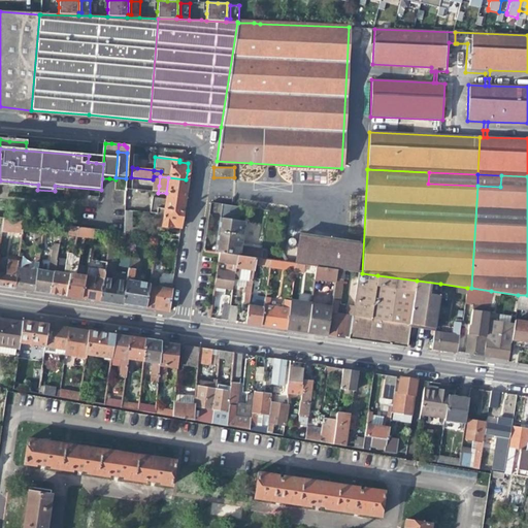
[(166,193),(184,196),(185,188),(186,179),(168,177),(166,193)]
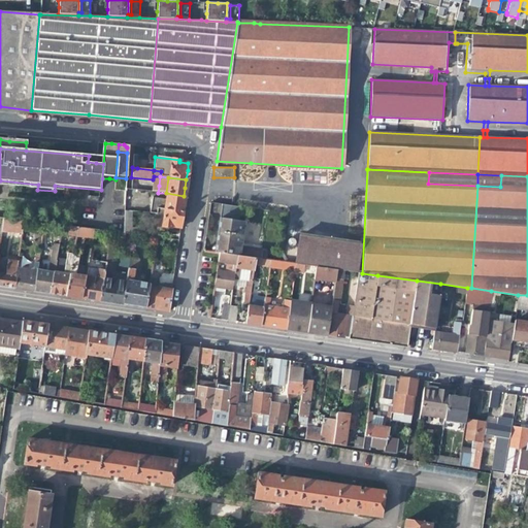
[(159,186),(131,182),(131,189),(158,193),(159,186)]
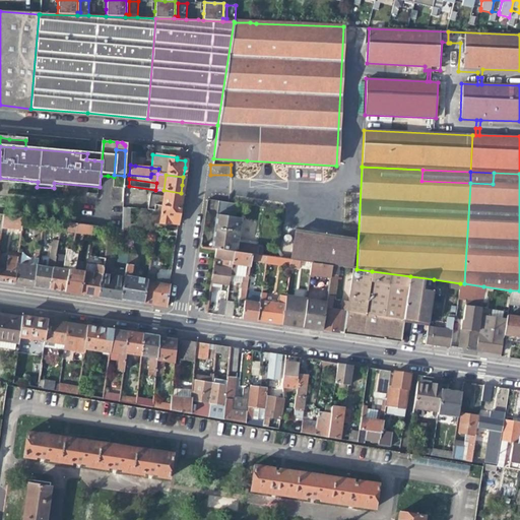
[(153,205),(161,206),(179,208),(180,202),(181,193),(164,190),(163,197),(148,195),(146,209),(151,210),(152,210),(153,205)]
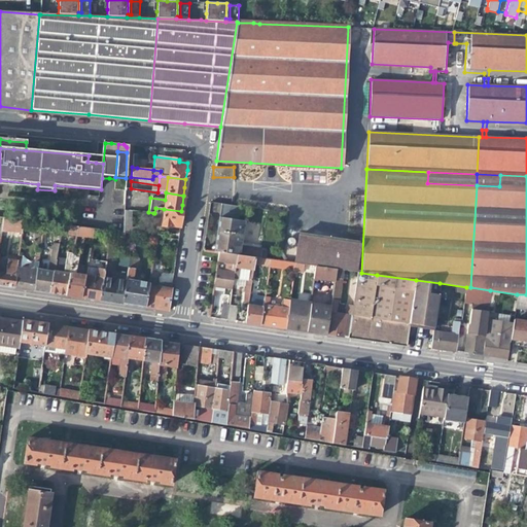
[(217,232),(214,252),(218,252),(237,255),(254,257),(259,258),(260,250),(239,247),(240,243),(242,221),(237,220),(239,207),(220,204),(217,232)]
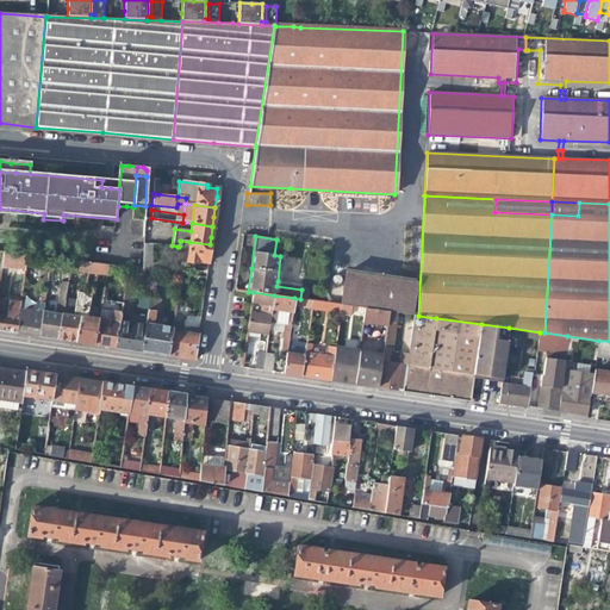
[(197,262),(207,263),(209,255),(210,244),(190,242),(180,241),(179,247),(178,247),(176,261),(197,263),(197,262)]
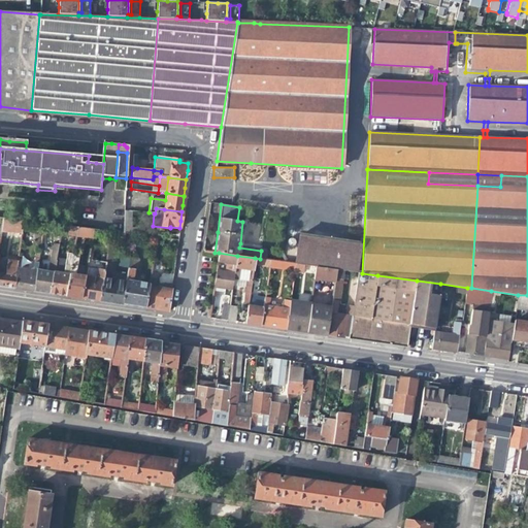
[(131,210),(124,209),(123,221),(122,233),(136,235),(136,228),(131,228),(132,221),(130,221),(131,210)]
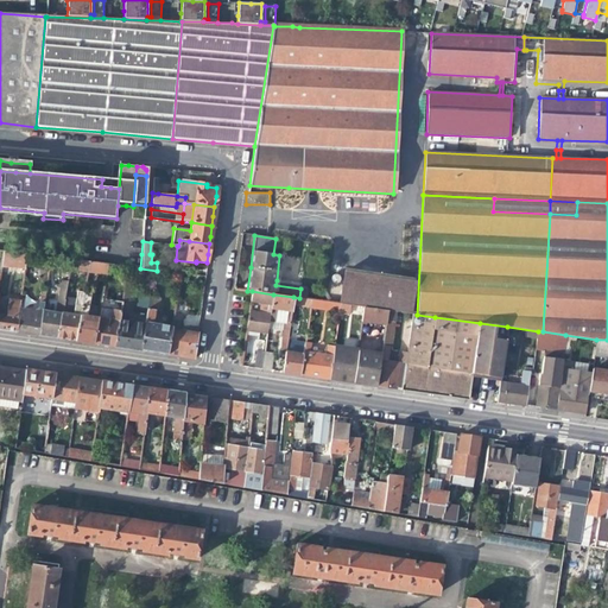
[(0,265),(23,270),(25,254),(23,254),(2,252),(0,264),(0,265)]
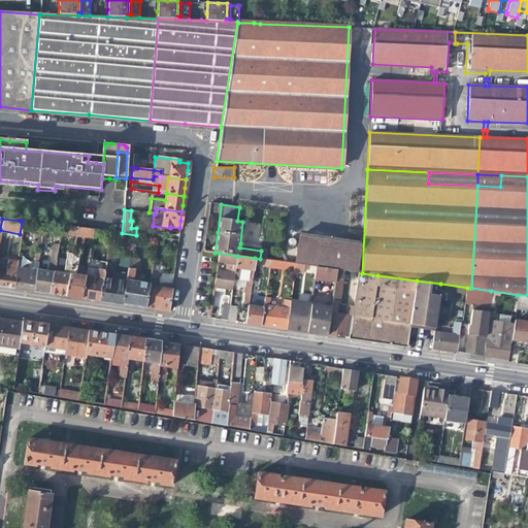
[(59,238),(60,233),(61,226),(57,225),(42,224),(41,236),(59,238)]
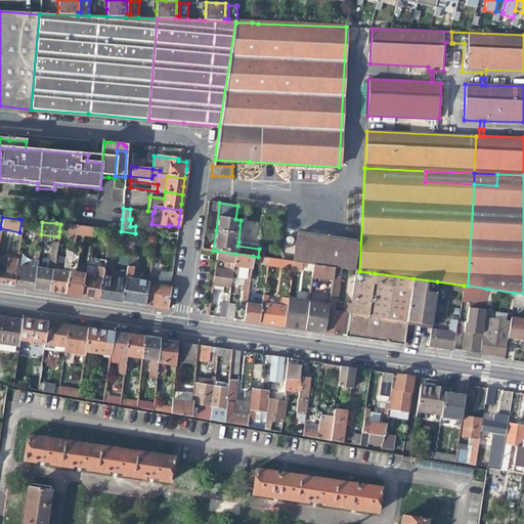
[(59,231),(75,233),(76,226),(74,225),(60,224),(59,231)]
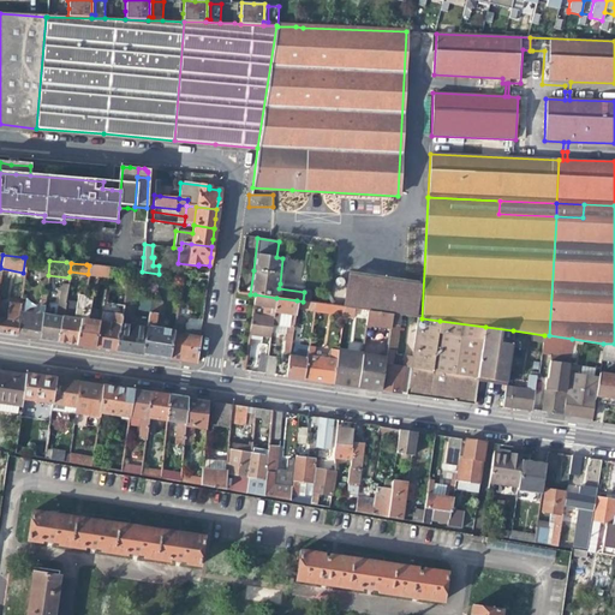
[(87,275),(106,278),(107,268),(103,267),(94,266),(89,266),(88,274),(87,275)]
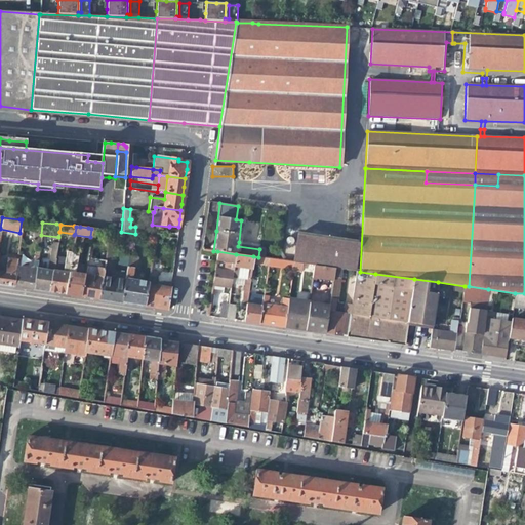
[(84,275),(81,297),(90,299),(98,300),(103,277),(104,270),(107,252),(109,239),(110,231),(91,229),(90,237),(84,275)]
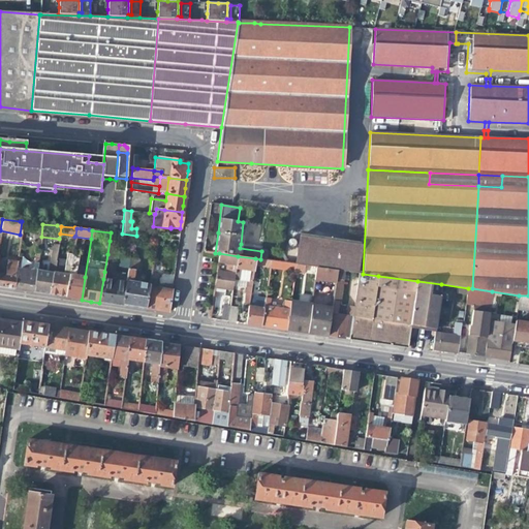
[(361,246),(299,237),(296,262),(356,272),(361,246)]
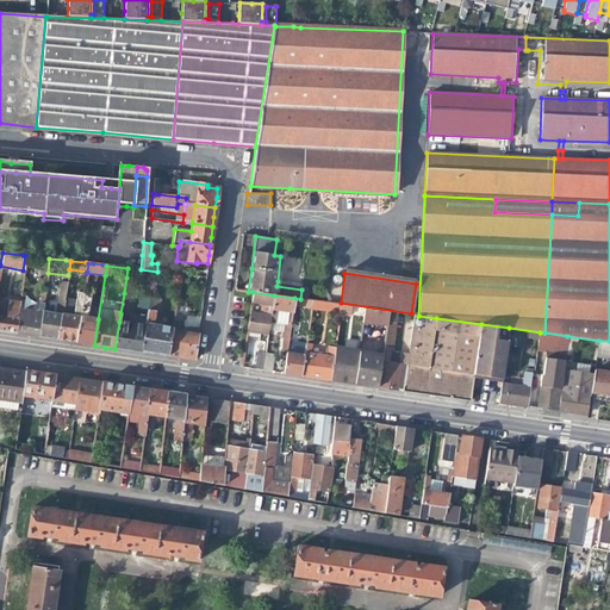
[(251,304),(251,303),(253,292),(248,292),(235,290),(234,302),(251,304)]
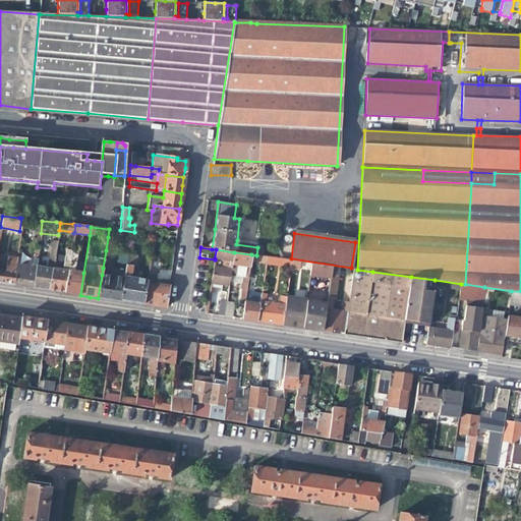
[(47,269),(36,267),(33,288),(43,290),(49,291),(53,268),(56,249),(50,248),(47,269)]
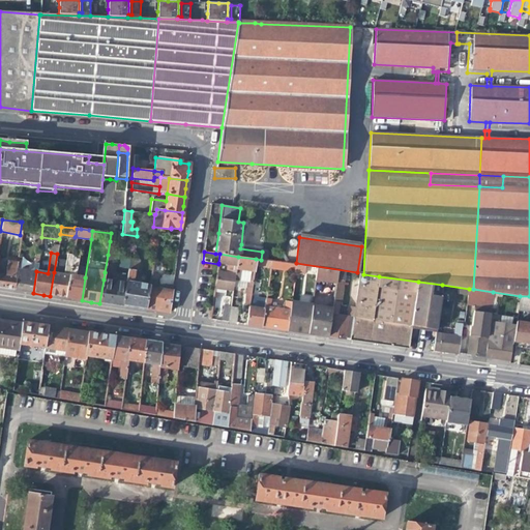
[(218,263),(234,265),(237,265),(238,257),(219,254),(218,263)]
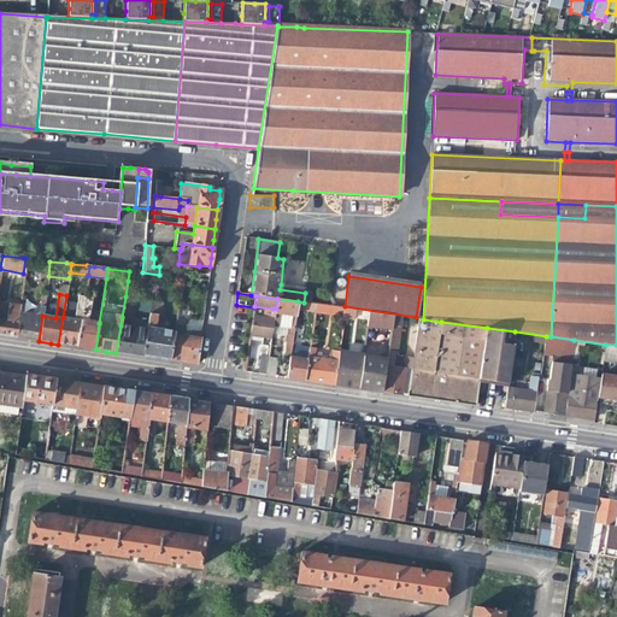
[(74,319),(63,317),(58,345),(68,346),(76,347),(84,298),(84,297),(77,297),(76,310),(75,310),(74,319)]
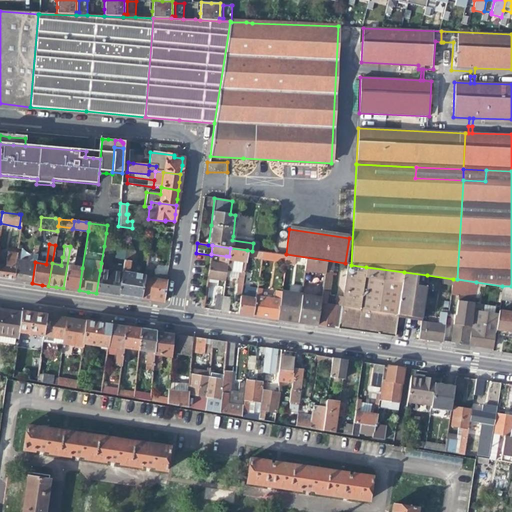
[(112,247),(104,246),(101,263),(109,264),(112,247)]
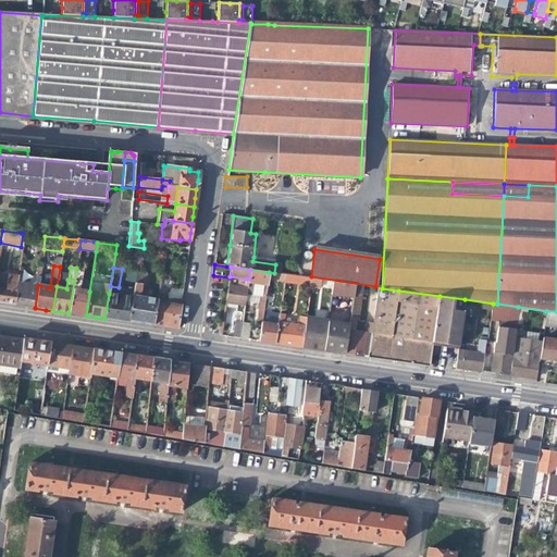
[(82,270),(76,269),(69,313),(78,314),(86,316),(89,292),(78,291),(82,270)]
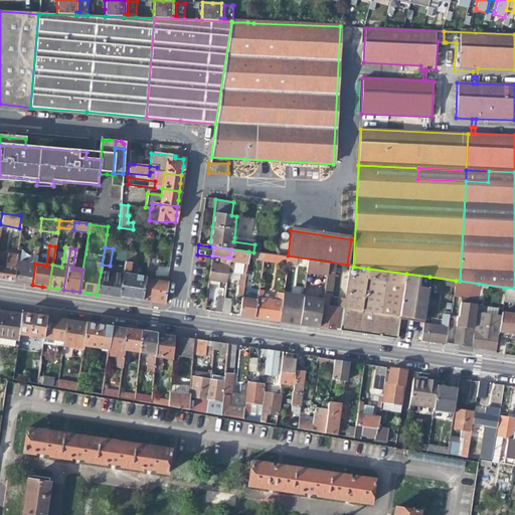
[(127,249),(123,275),(120,298),(132,300),(142,302),(145,281),(146,278),(129,275),(131,267),(134,267),(136,255),(127,249)]
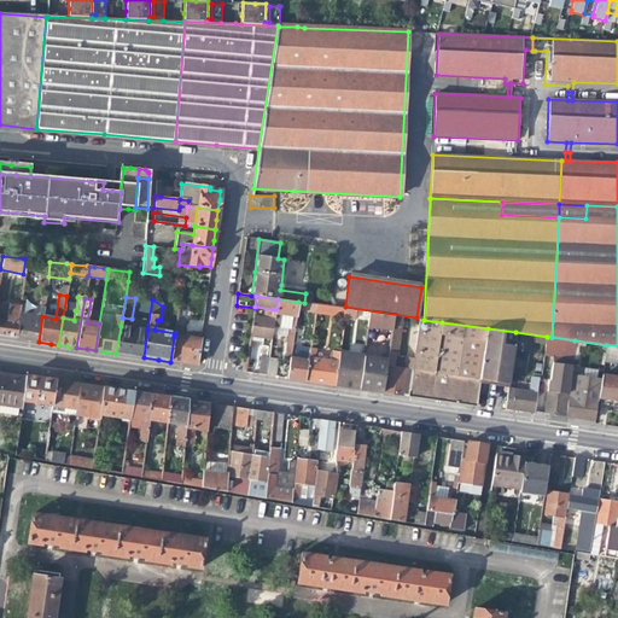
[(286,347),(292,347),(293,343),(298,302),(278,299),(277,309),(274,320),(274,327),(285,328),(289,328),(286,347)]
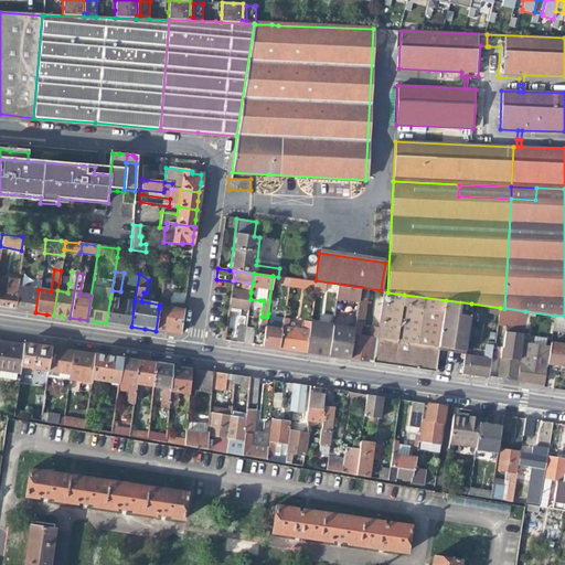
[(4,294),(0,292),(0,307),(2,308),(13,309),(17,288),(18,276),(14,275),(13,279),(10,279),(9,285),(6,285),(4,294)]
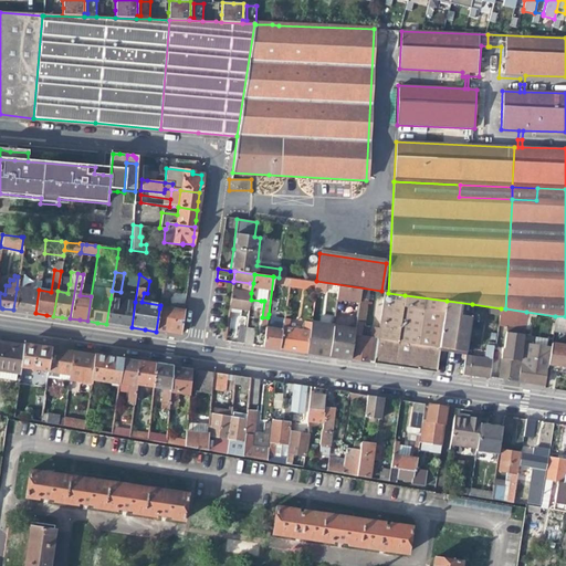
[(33,291),(17,289),(13,310),(22,312),(35,313),(39,290),(40,282),(34,281),(33,291)]
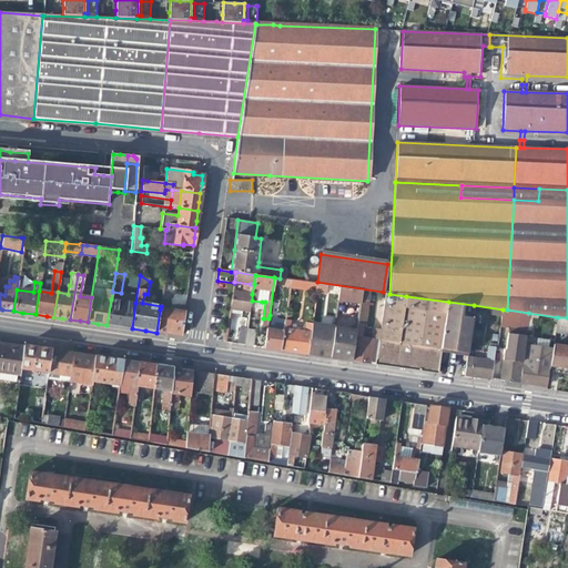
[(328,285),(318,284),(317,293),(326,294),(328,285)]
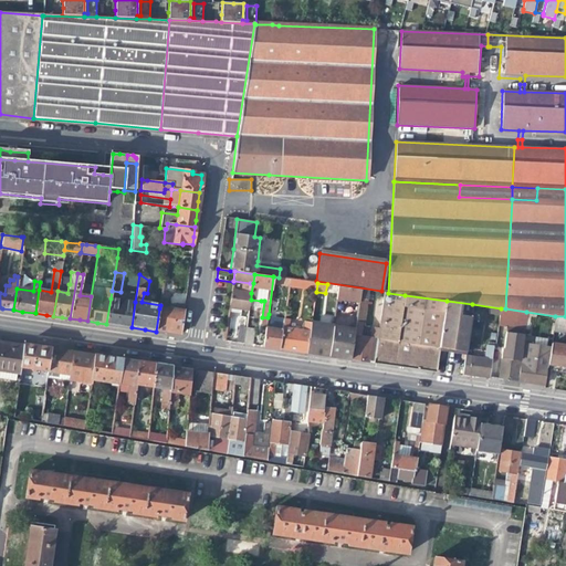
[(337,301),(359,303),(362,289),(339,285),(337,301)]
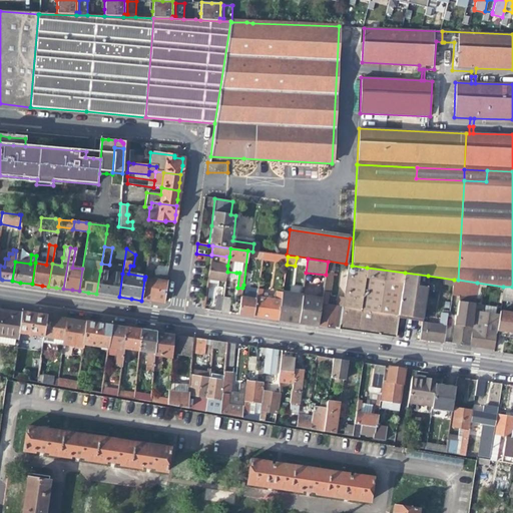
[(335,327),(340,327),(344,298),(337,297),(336,307),(327,306),(329,294),(331,294),(336,263),(328,262),(326,275),(322,300),(322,301),(322,305),(320,313),(318,327),(329,328),(334,329),(335,327)]
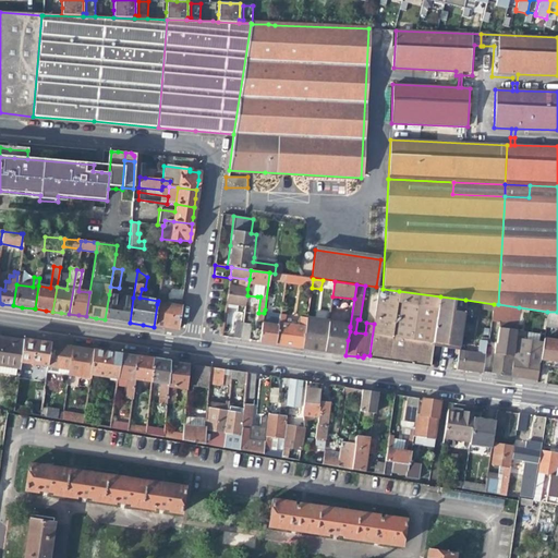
[(229,287),(227,304),(238,305),(245,306),(247,295),(247,289),(245,289),(229,287)]
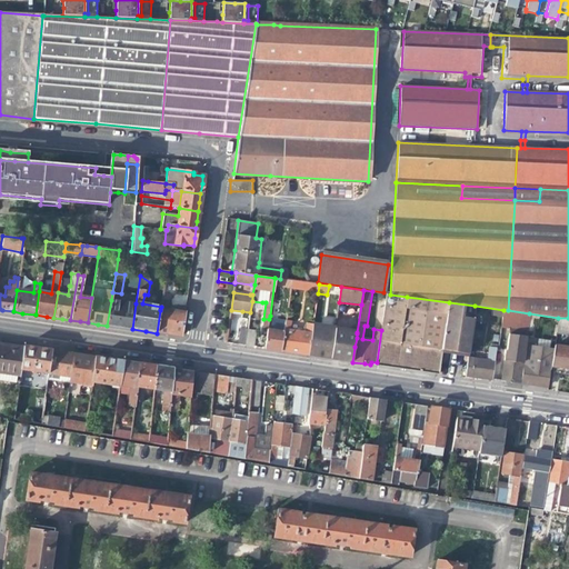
[(386,363),(397,365),(403,319),(407,297),(390,295),(387,293),(381,330),(377,362),(386,363)]
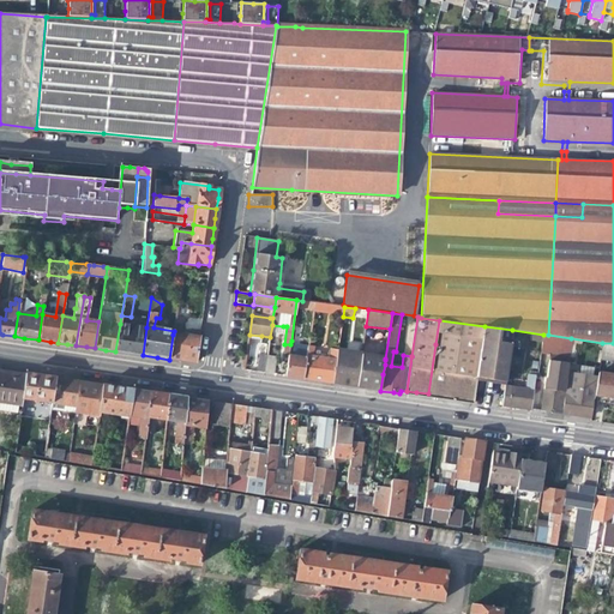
[(473,403),(476,378),(480,357),(485,326),(439,320),(435,344),(428,393),(427,397),(449,399),(473,403)]
